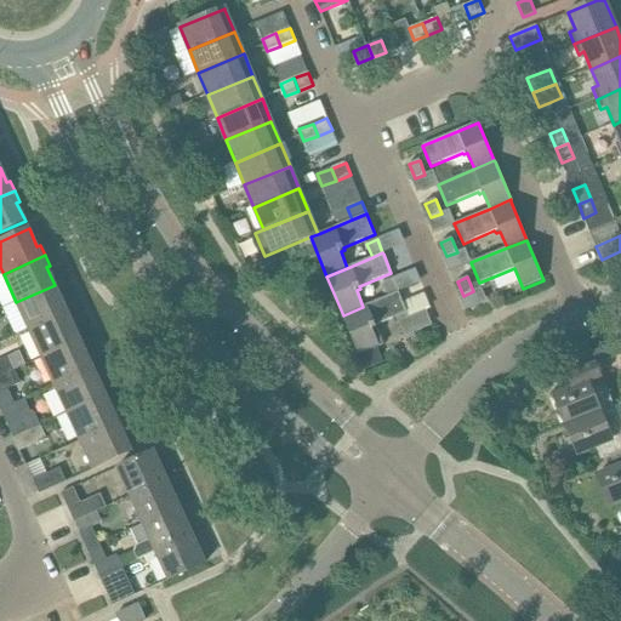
[(388,297),(399,292),(393,278),(382,283),(388,297)]
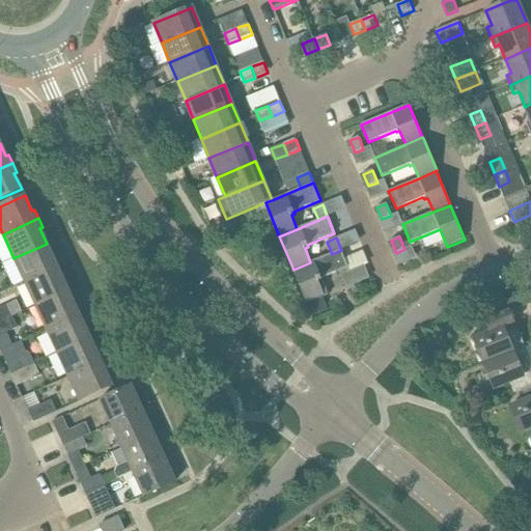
[(25,282),(60,266),(56,257),(53,258),(47,244),(14,258),(25,282)]
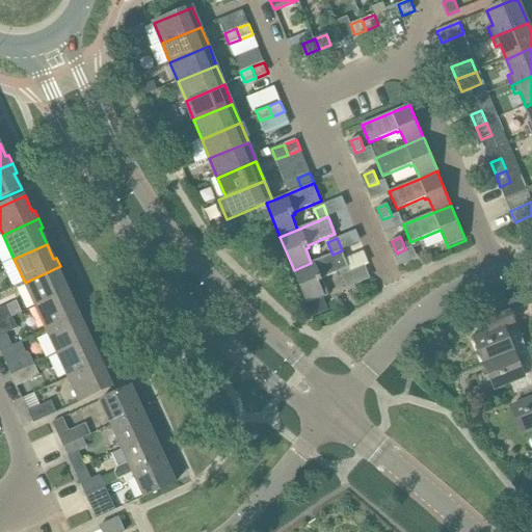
[(333,255),(294,270),(308,304),(328,296),(322,281),(339,271),(346,289),(370,278),(365,265),(350,271),(342,250),(333,255)]
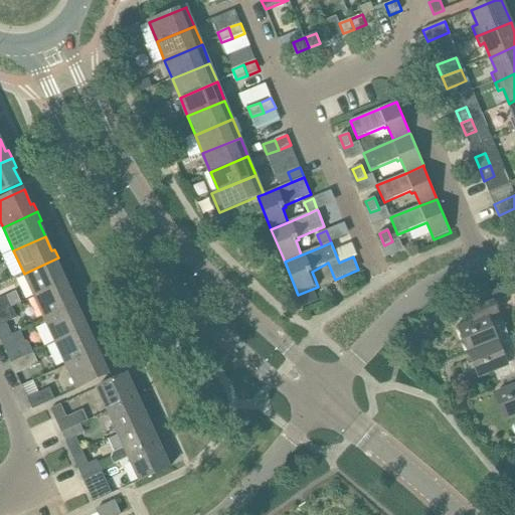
[(34,297),(66,282),(59,268),(62,267),(58,258),(24,274),(34,297)]
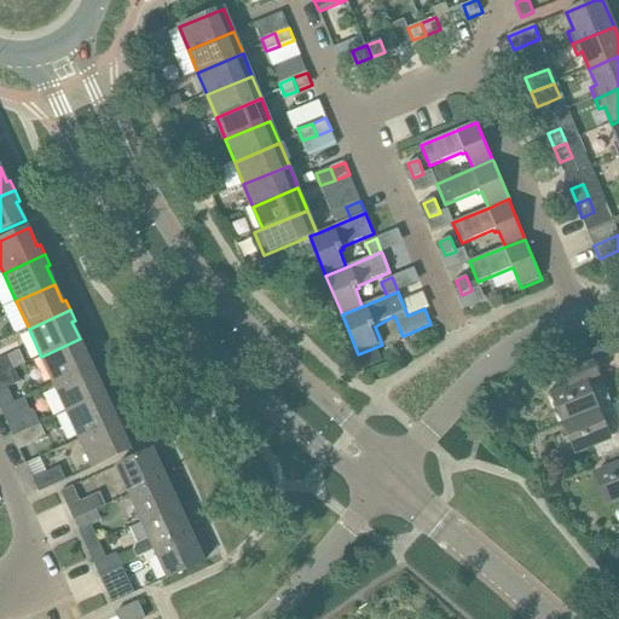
[(55,385),(96,365),(91,354),(87,357),(80,339),(41,357),(55,385)]
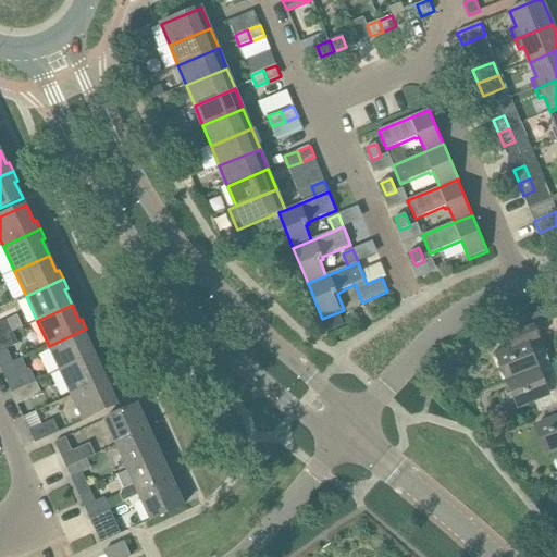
[(555,307),(544,311),(548,322),(556,318),(556,306),(555,307)]
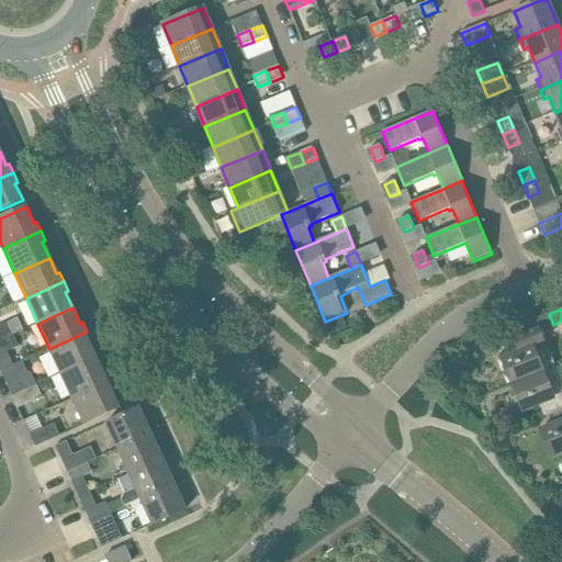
[(0,340),(13,335),(8,323),(0,326),(0,340)]
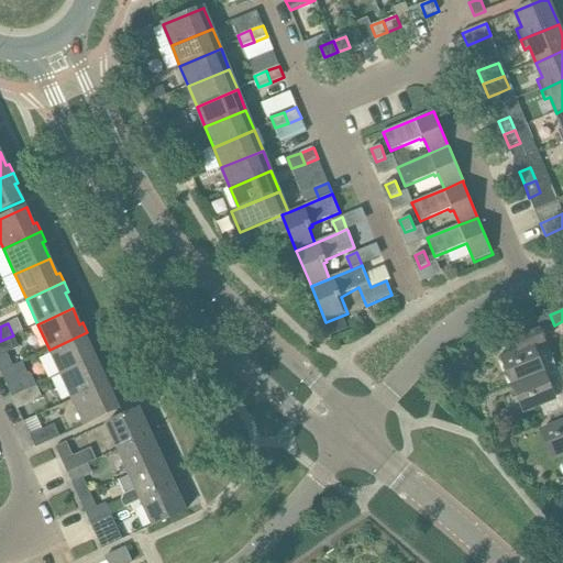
[(512,386),(556,367),(541,329),(514,341),(515,342),(519,340),(522,351),(503,360),(512,386)]
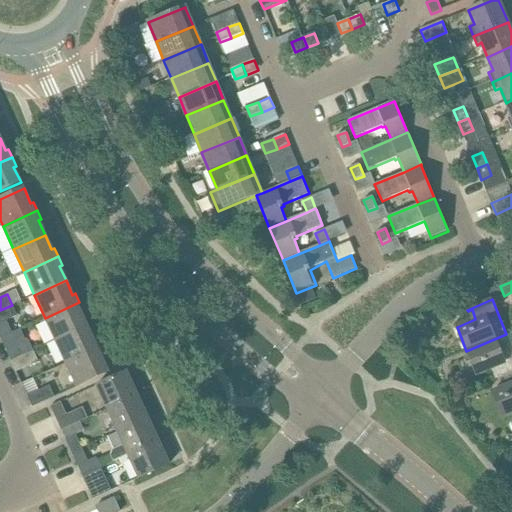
[(55,341),(87,326),(80,312),(83,310),(79,302),(45,318),(55,341)]
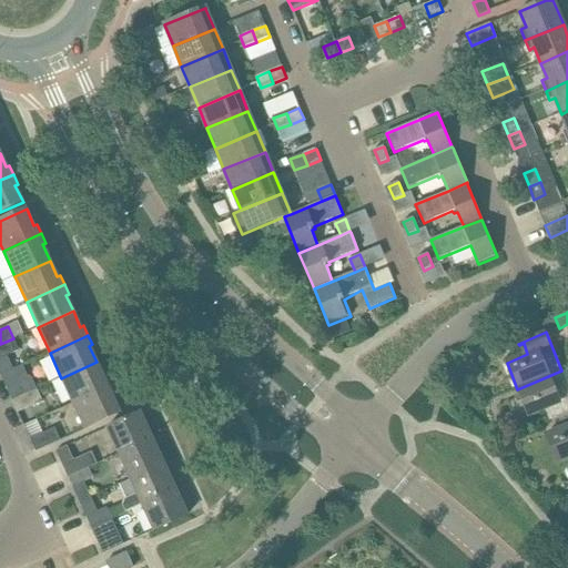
[(13,338),(0,344),(0,358),(18,352),(19,351),(13,338)]
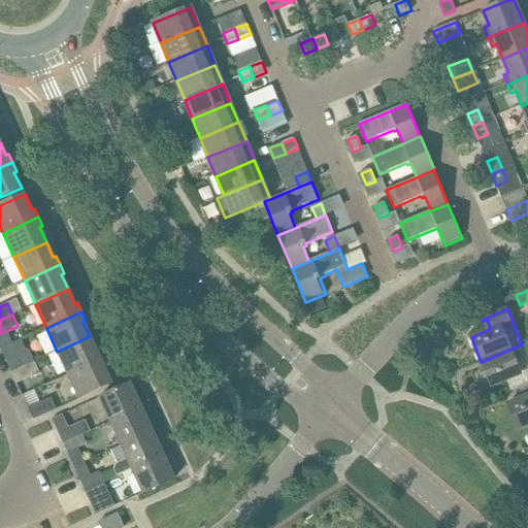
[(68,375),(103,359),(99,350),(97,352),(90,336),(57,352),(68,375)]
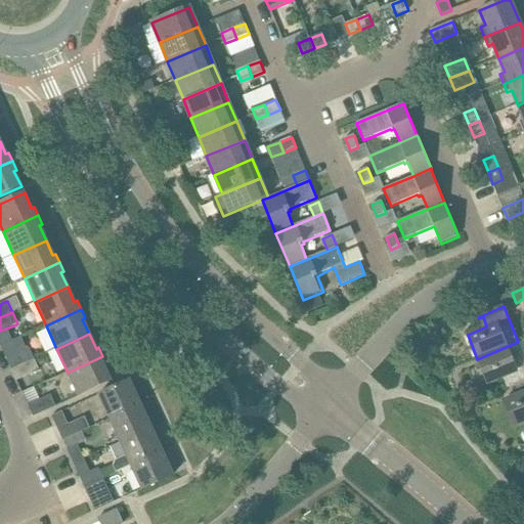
[(523,381),(523,356),(518,342),(477,359),(487,383),(507,376),(511,385),(507,387),(508,389),(519,384),(523,381)]
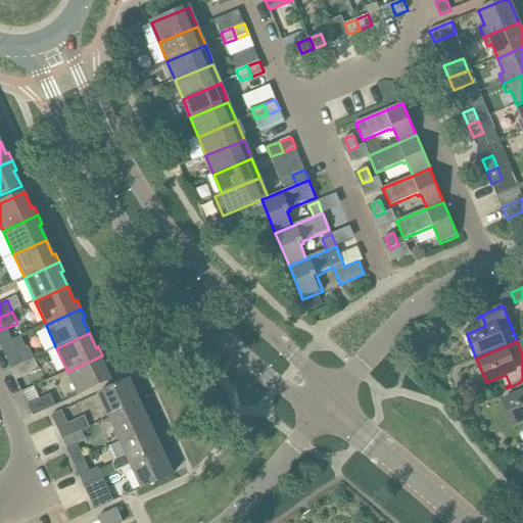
[(11,369),(34,359),(29,347),(6,358),(11,369)]
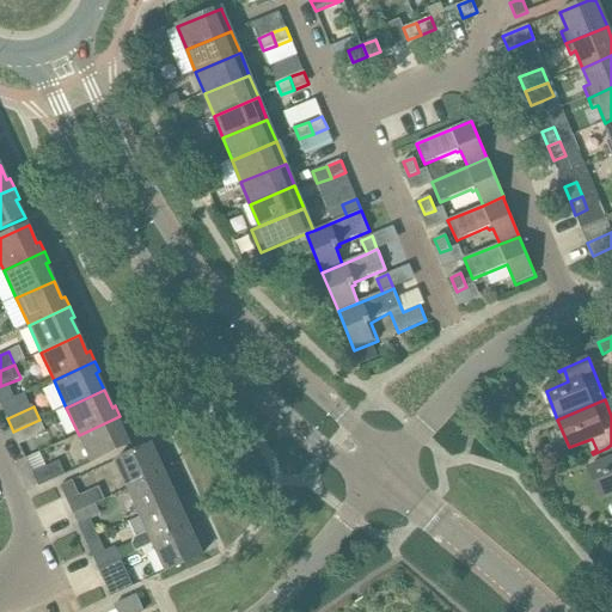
[(92,463),(130,445),(121,427),(124,426),(120,416),(79,435),(92,463)]
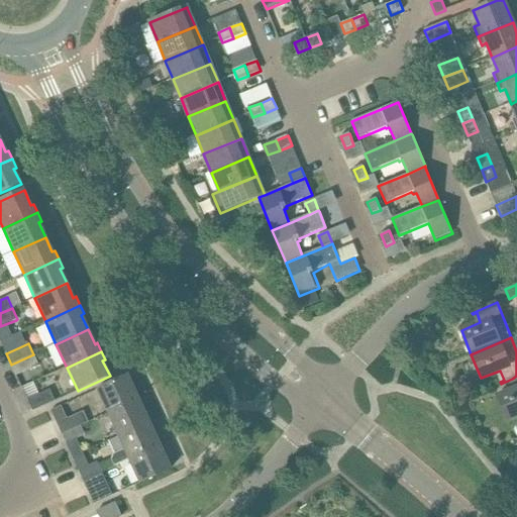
[(11,365),(16,376),(38,366),(33,354),(11,365)]
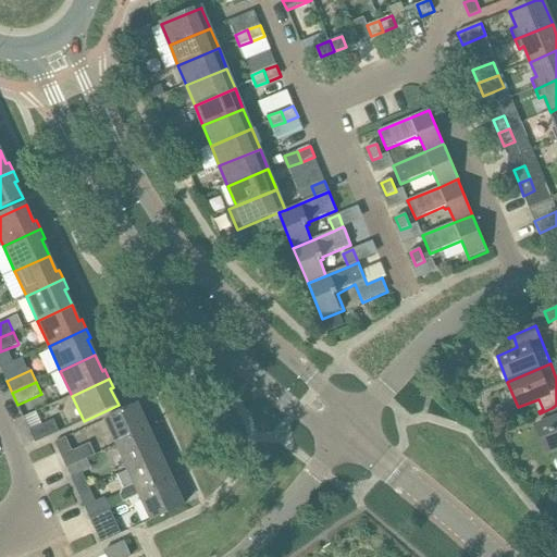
[(116,445),(150,430),(138,405),(104,420),(116,445)]
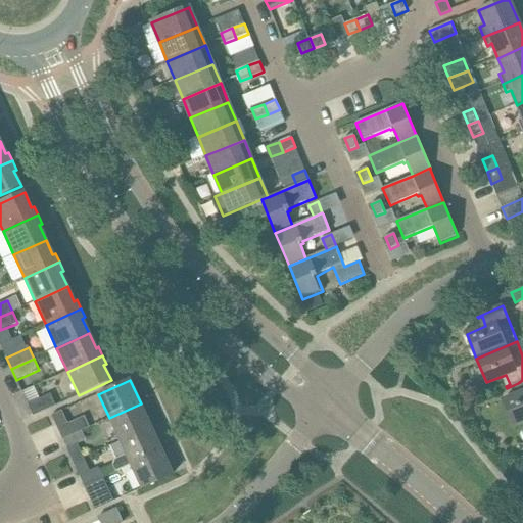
[(522,380),(518,383),(522,393),(503,400),(513,426),(522,421),(522,380)]
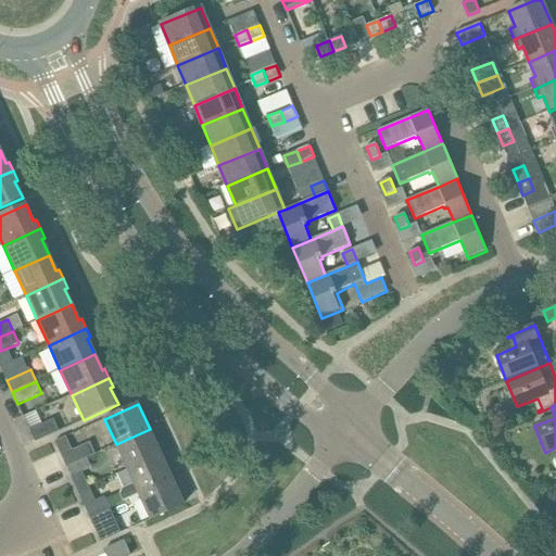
[(53,419),(42,425),(36,412),(24,417),(36,442),(60,431),(53,419)]
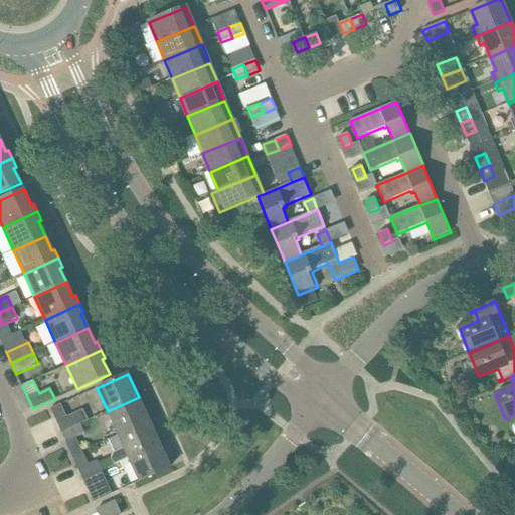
[(118,435),(149,420),(139,397),(108,411),(118,435)]
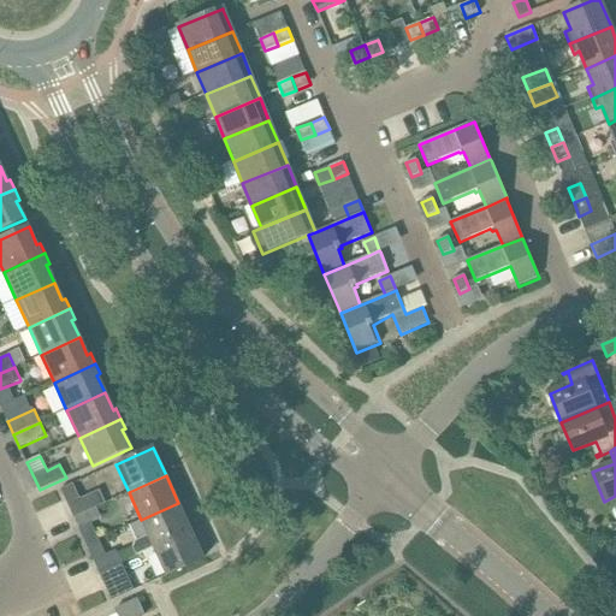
[(100,490),(80,498),(73,484),(61,490),(75,517),(106,503),(100,490)]
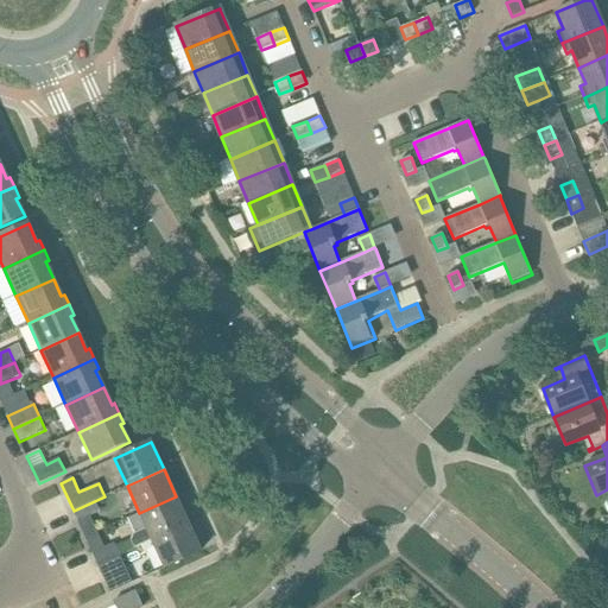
[(152,540),(189,524),(176,496),(139,513),(146,529),(134,534),(131,542),(134,549),(152,540)]
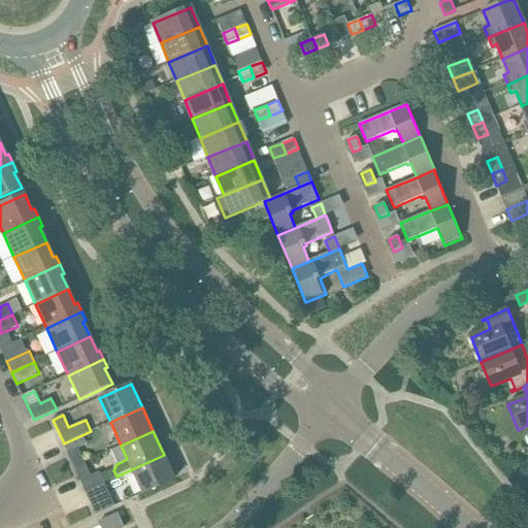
[(74,467),(85,462),(78,449),(68,453),(74,467)]
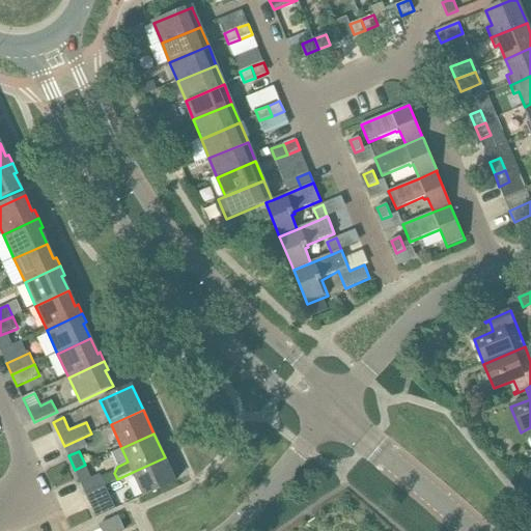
[(133,472),(144,496),(176,481),(165,457),(133,472)]
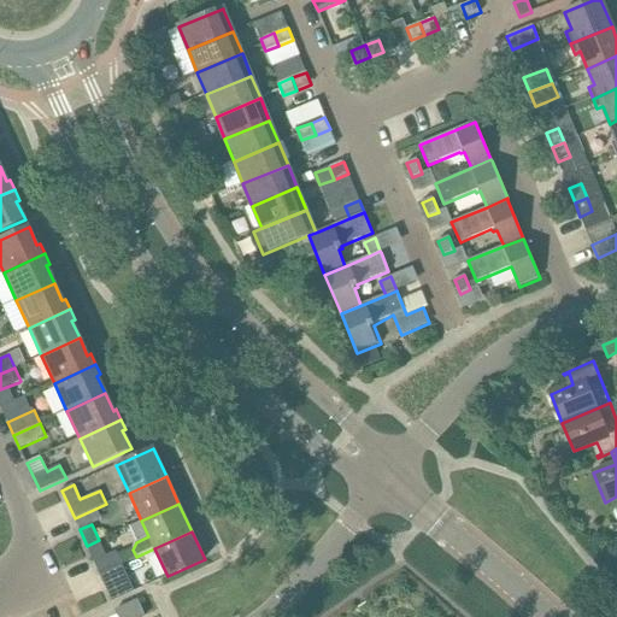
[(87,546),(94,562),(106,557),(99,540),(87,546)]
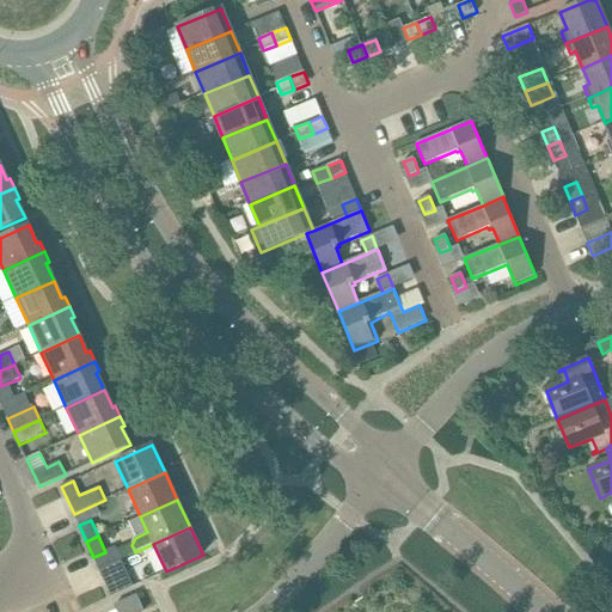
[(111,597),(123,592),(116,575),(104,581),(111,597)]
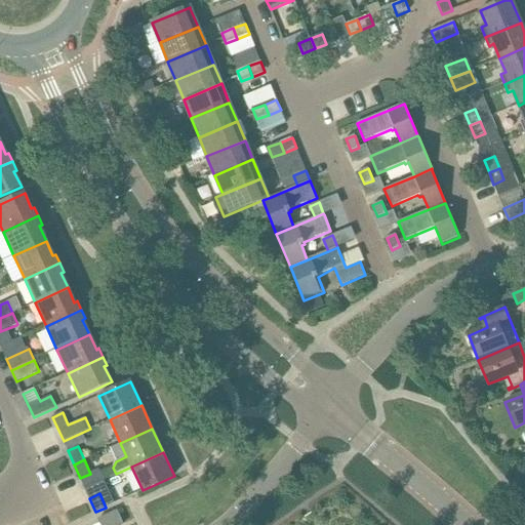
[(117,511),(98,519),(101,524),(122,524),(123,524),(117,511)]
